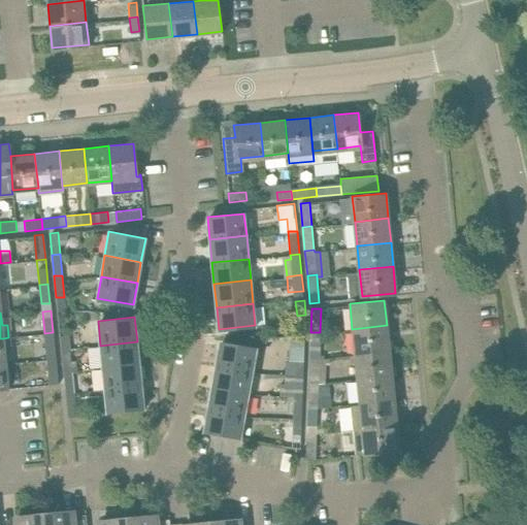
[(389,350),(387,325),(352,329),(355,353),(389,350)]
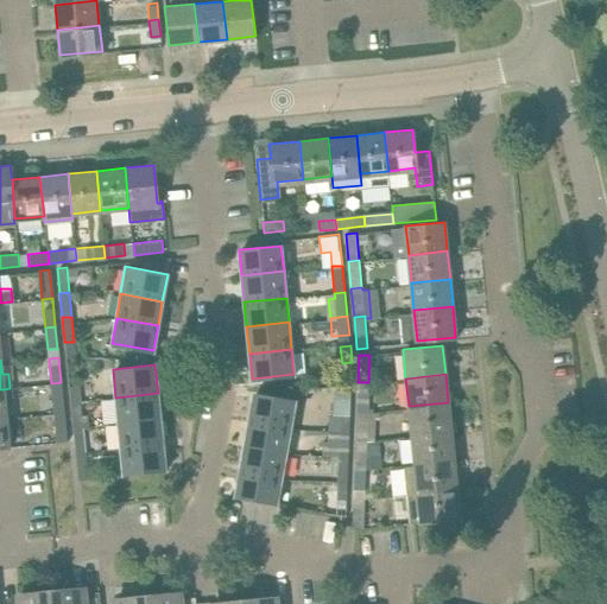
[(64,412),(61,382),(51,383),(54,413),(64,412)]
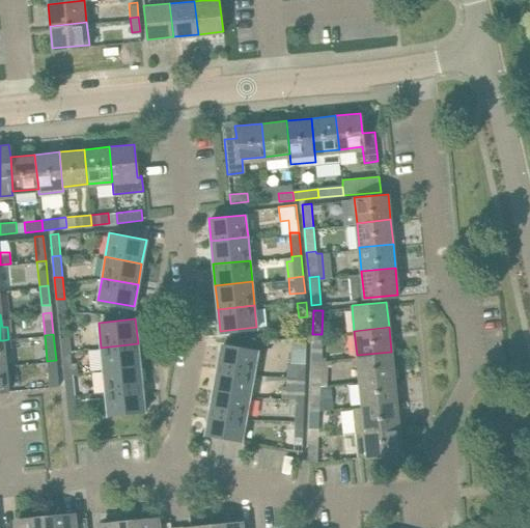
[(312,334),(311,359),(321,359),(322,334),(312,334)]
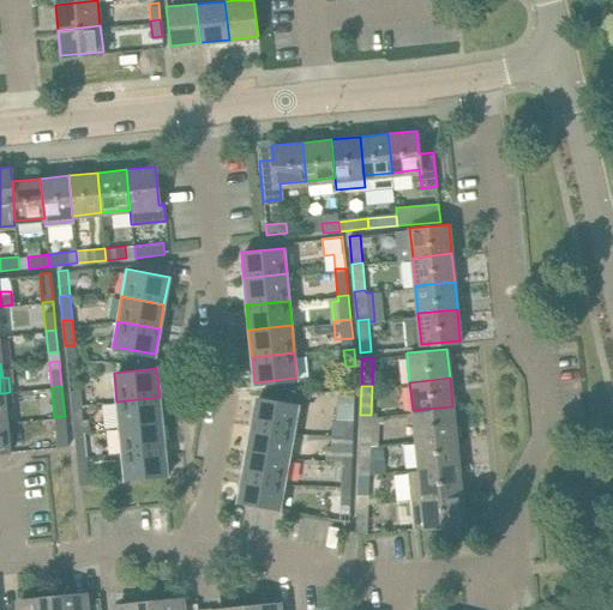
[(71,406),(80,405),(79,391),(70,392),(71,406)]
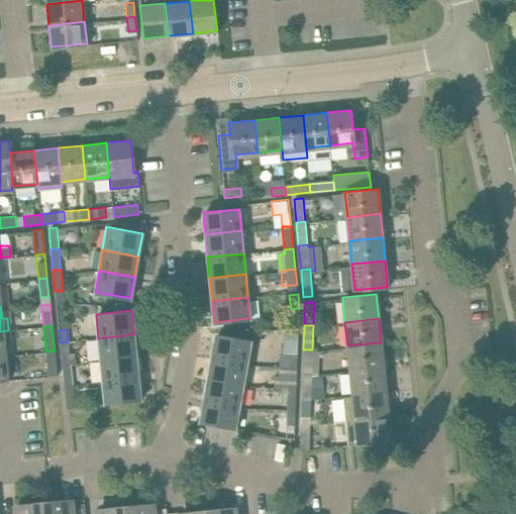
[(136,356),(134,334),(98,338),(100,360),(136,356)]
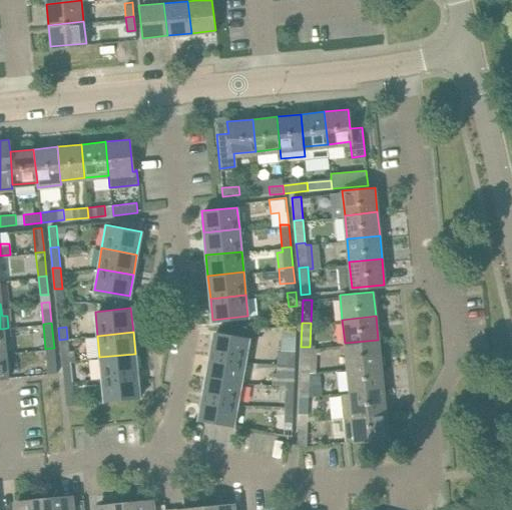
[(209,353),(244,359),(248,338),(213,332),(209,353)]
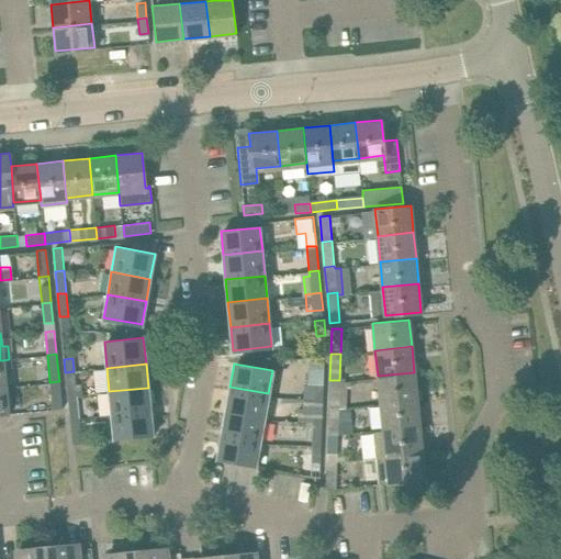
[(313,401),(322,403),(323,364),(310,364),(309,386),(314,386),(313,401)]
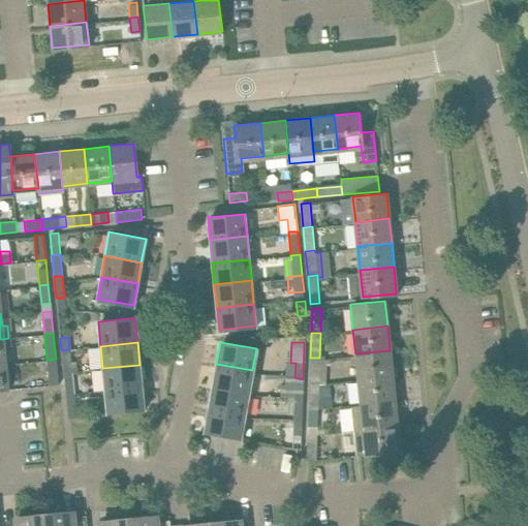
[(71,371),(69,349),(61,350),(63,372),(71,371)]
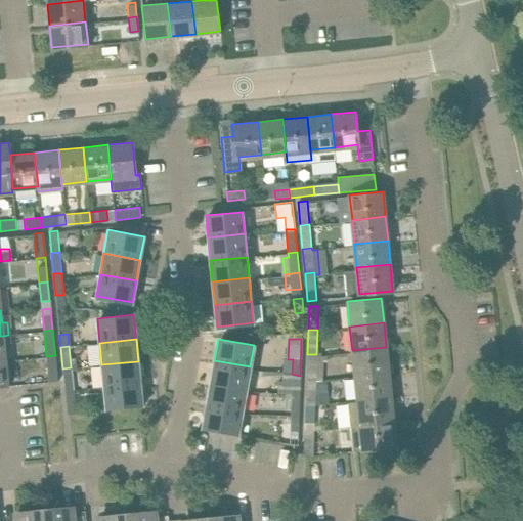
[(389,372),(386,347),(352,350),(354,375),(389,372)]
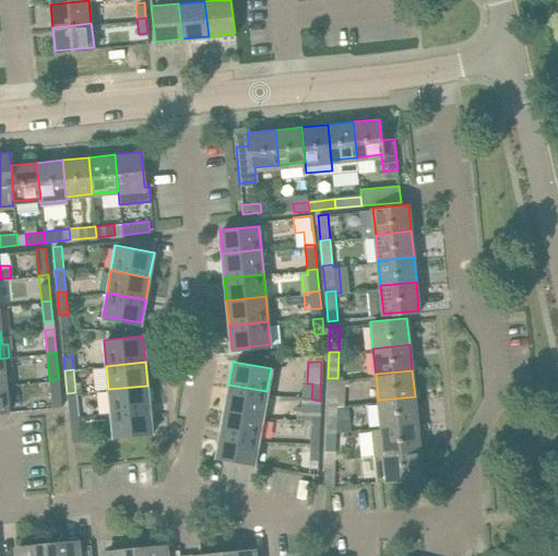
[(328,378),(327,404),(336,404),(345,403),(346,381),(337,381),(337,378),(328,378)]
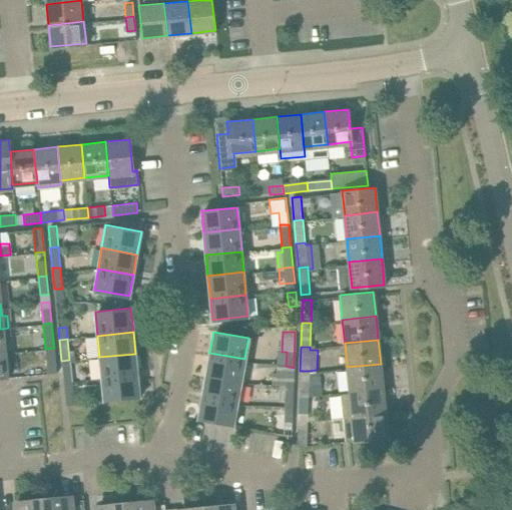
[(56,375),(54,348),(45,349),(48,376),(56,375)]
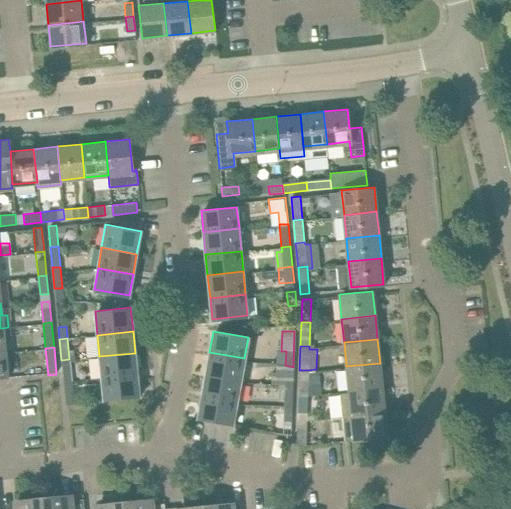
[(5,352),(0,352),(0,375),(8,375),(5,352)]
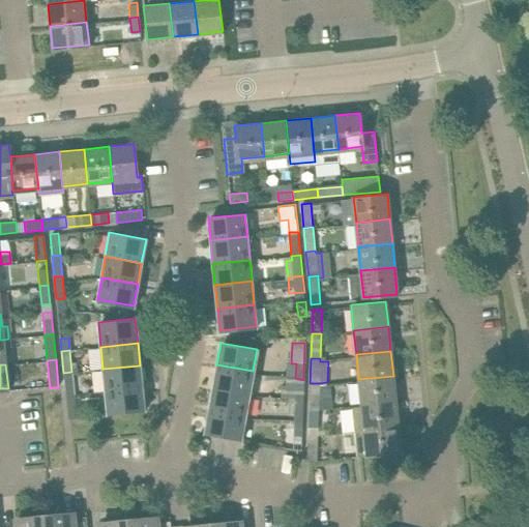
[(253,371),(216,364),(212,386),(250,391),(253,371)]
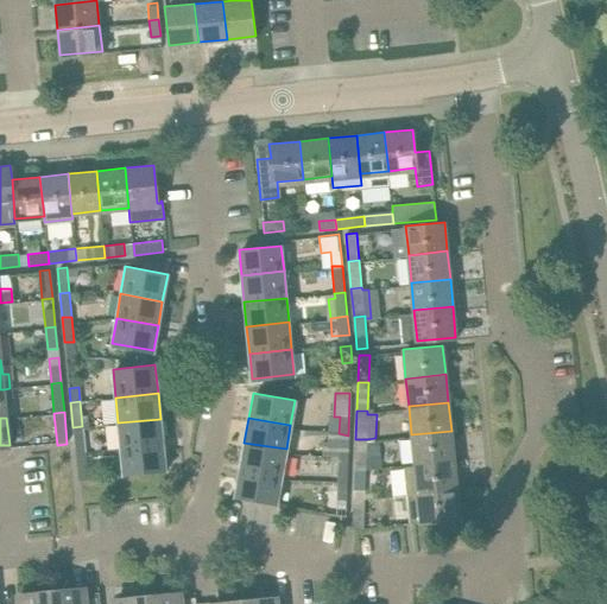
[(163,444),(160,419),(118,423),(120,449),(163,444)]
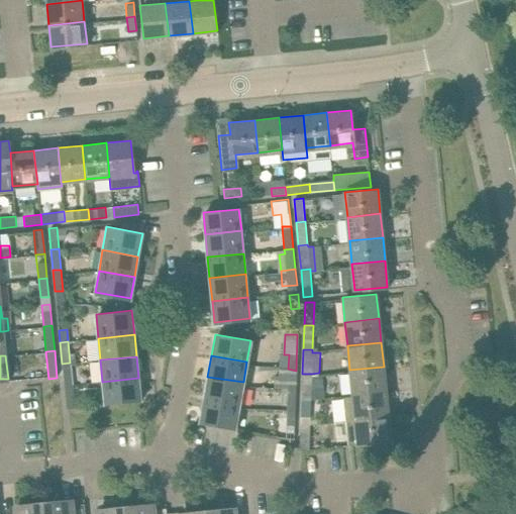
[(70,363),(62,364),(64,386),(73,385),(70,363)]
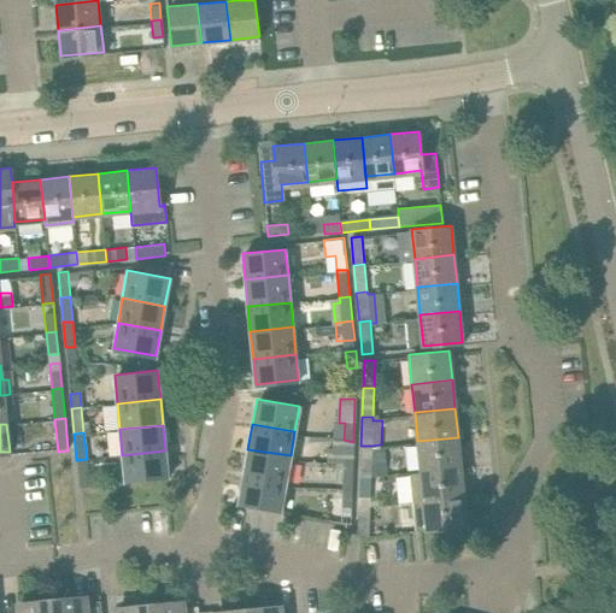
[(458,437),(417,441),(421,470),(461,466),(458,437)]
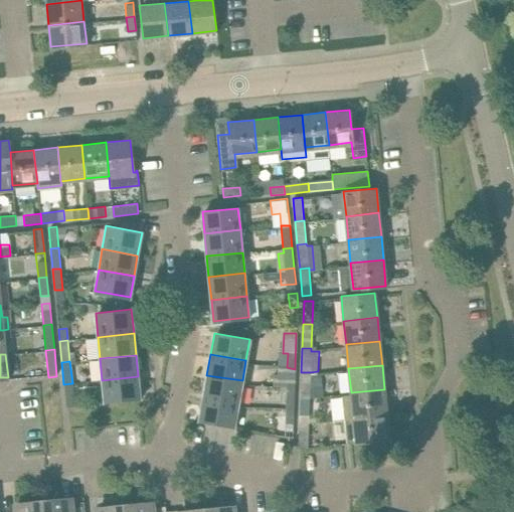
[(287,367),(286,388),(294,389),(295,369),(287,367)]
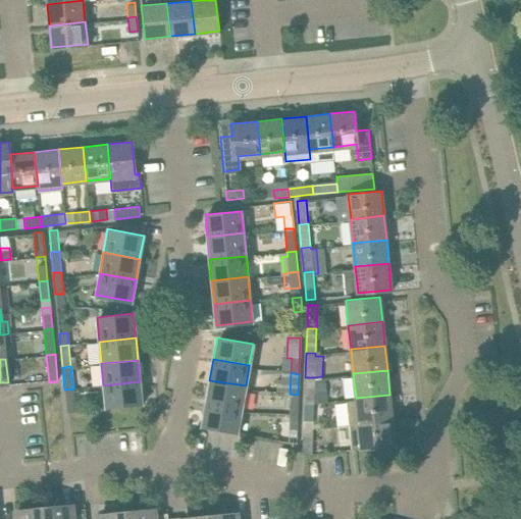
[(305,377),(304,403),(313,402),(314,381),(322,381),(322,376),(314,377),(305,377)]
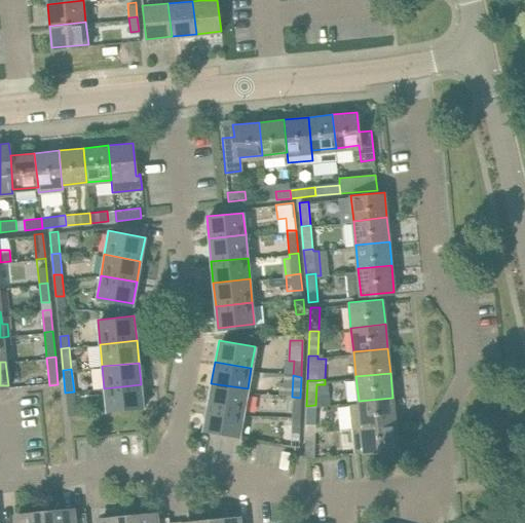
[(248,388),(211,383),(208,406),(244,412),(248,388)]
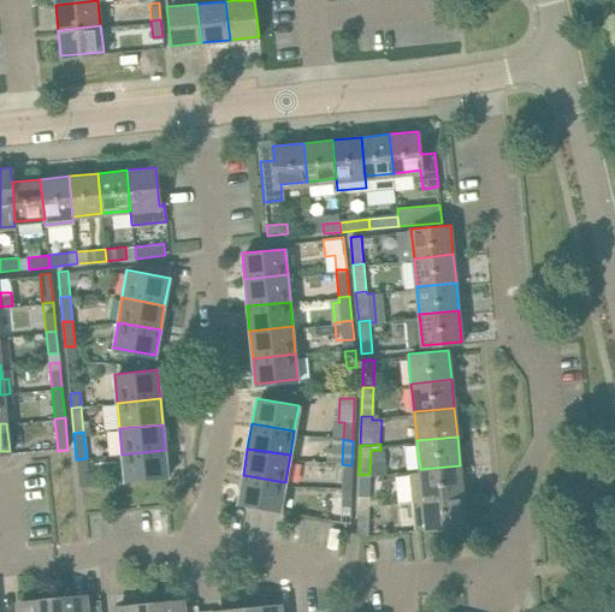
[(165,450),(122,455),(125,479),(167,475),(165,450)]
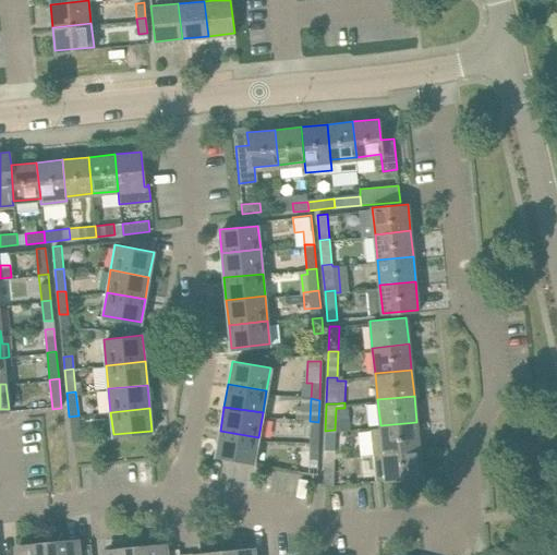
[(80,431),(79,415),(69,417),(71,432),(80,431)]
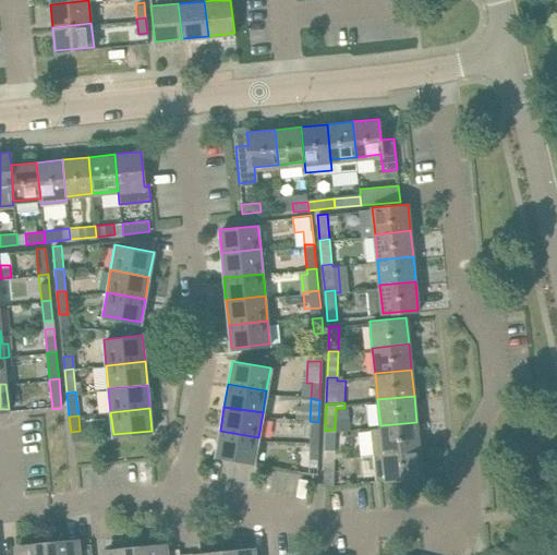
[(300,443),(300,445),(317,448),(318,422),(310,421),(310,444),(300,443)]
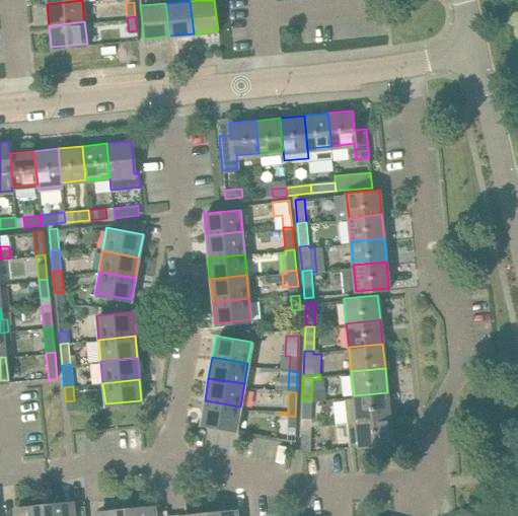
[(354,395),(354,398),(343,399),(345,421),(356,420),(389,417),(387,392),(354,395)]
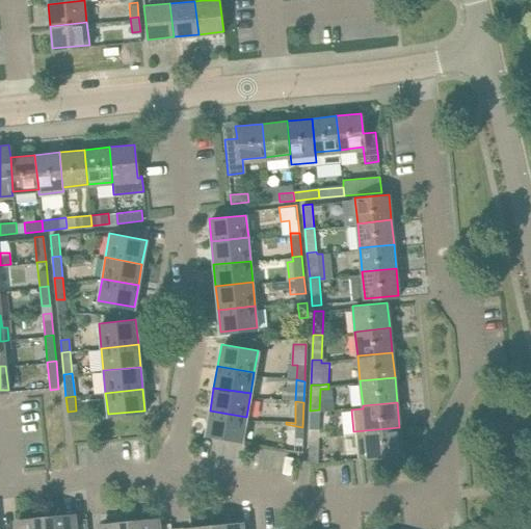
[(319,410),(310,411),(309,435),(318,434),(319,410)]
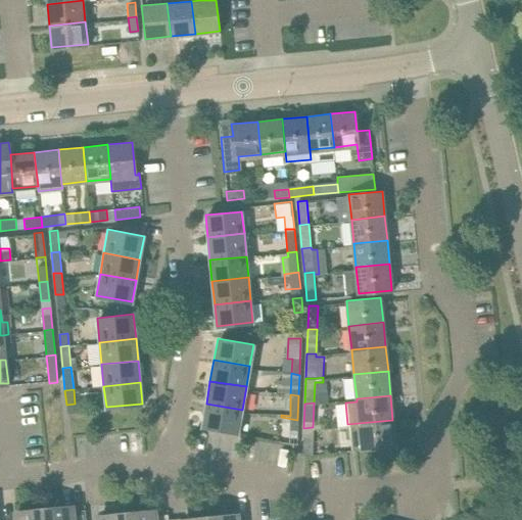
[(242,410),(206,404),(202,426),(238,432),(242,410)]
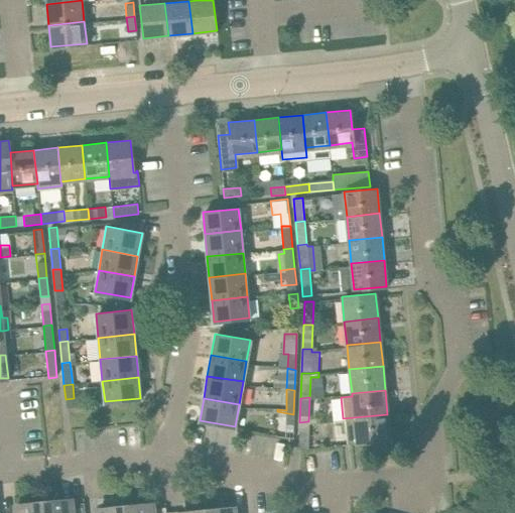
[(293,414),(277,411),(276,432),(292,433),(293,414)]
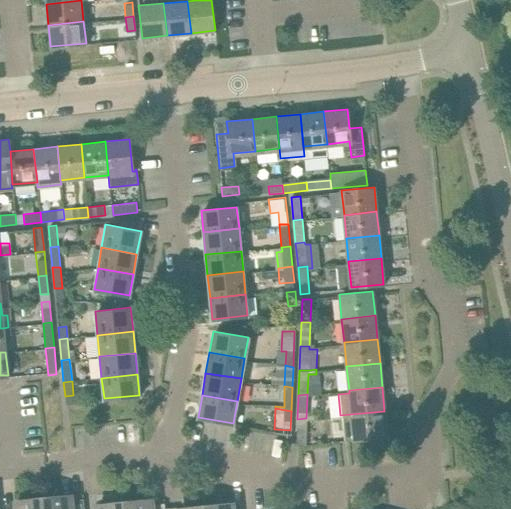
[(384,411),(351,414),(353,428),(345,429),(346,439),(387,435),(384,411)]
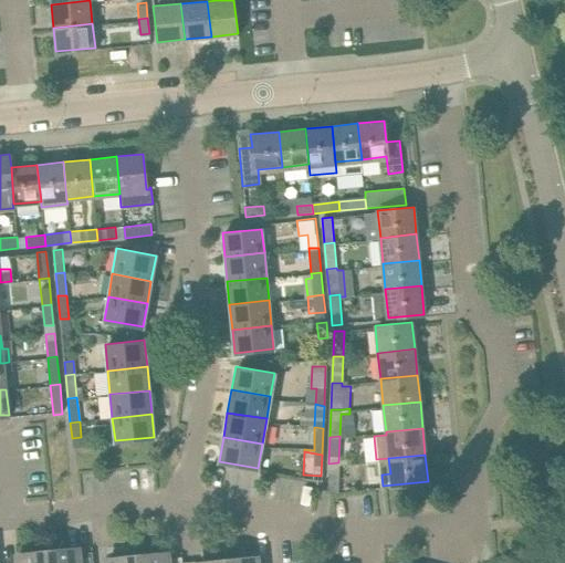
[(338,462),(328,464),(327,489),(337,490),(338,462)]
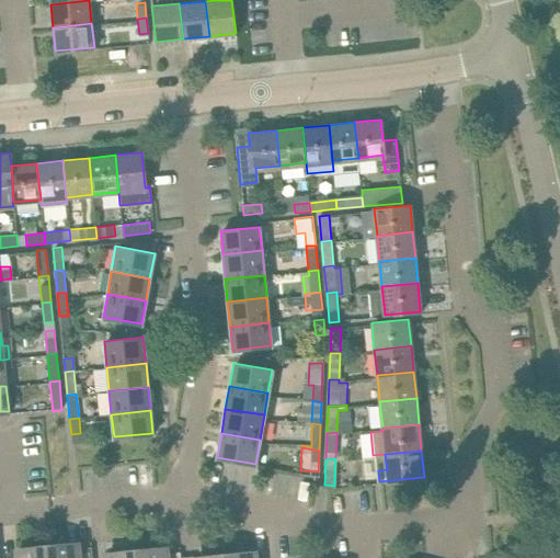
[(77,542),(45,545),(46,557),(91,557),(92,555),(79,556),(77,542)]
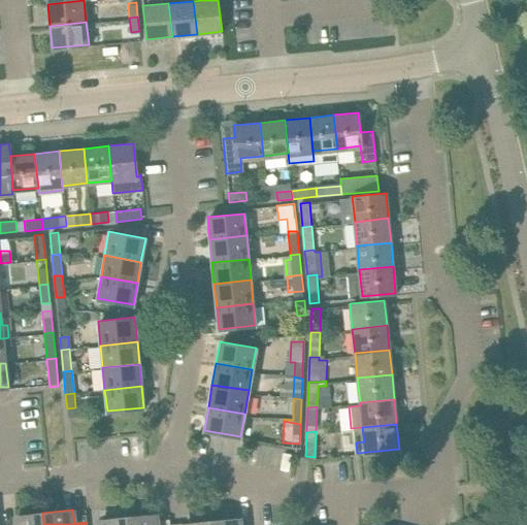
[(15,524),(43,524),(42,513),(15,516),(15,524)]
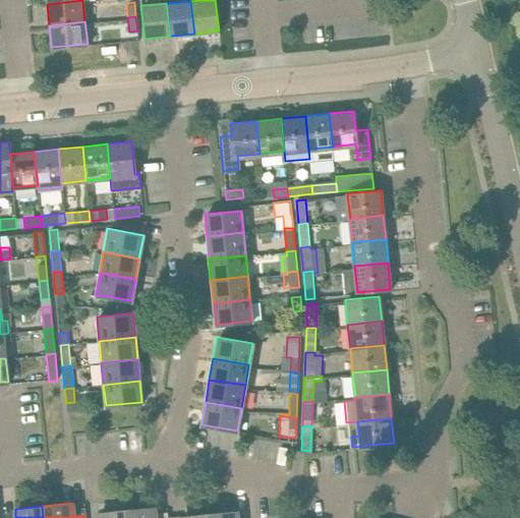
[(155,517),(154,507),(124,510),(125,517),(155,517)]
